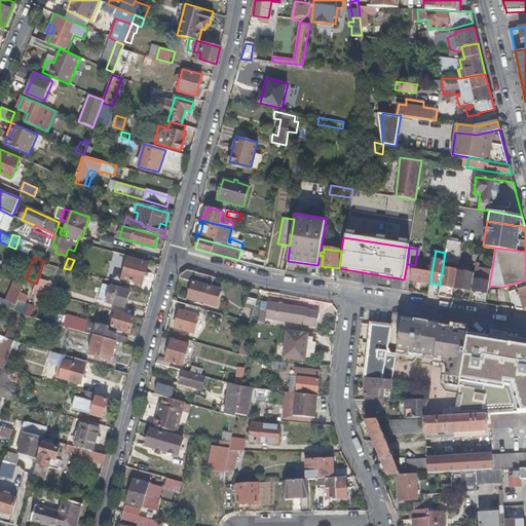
[(143,285),(148,263),(128,258),(121,278),(143,285)]
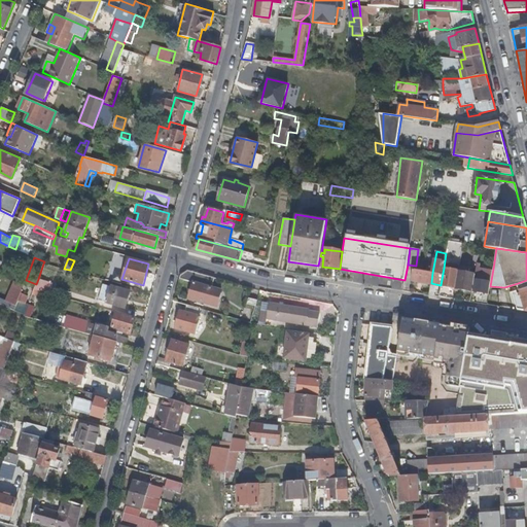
[(70,270),(75,272),(79,261),(74,259),(74,260),(70,270)]
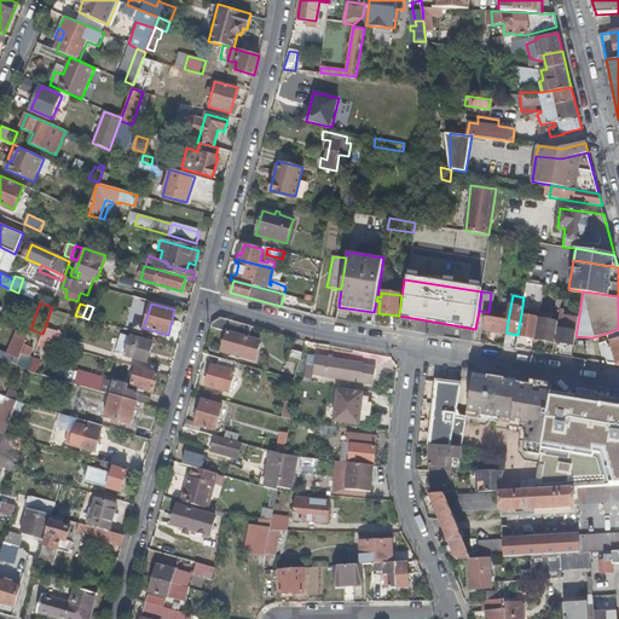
[(551,312),(541,310),(539,318),(536,337),(554,341),(557,320),(550,319),(551,312)]
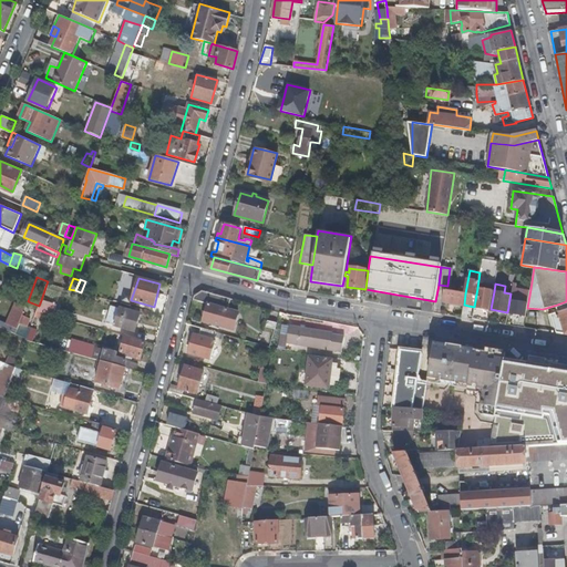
[(527,308),(531,289),(516,288),(516,284),(513,284),(512,284),(511,294),(507,312),(526,316),(527,308)]
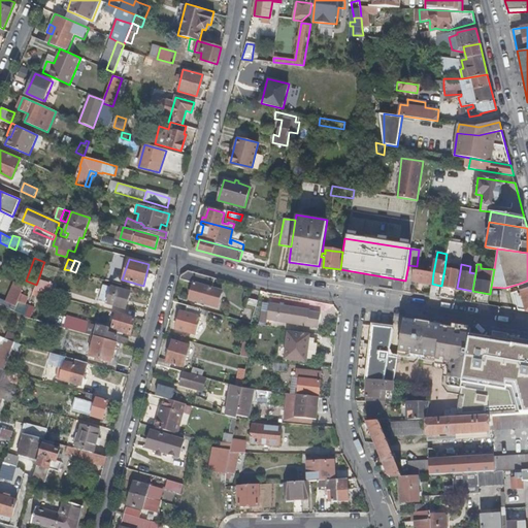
[(457,288),(460,271),(444,268),(441,286),(440,296),(448,298),(450,287),(457,288)]
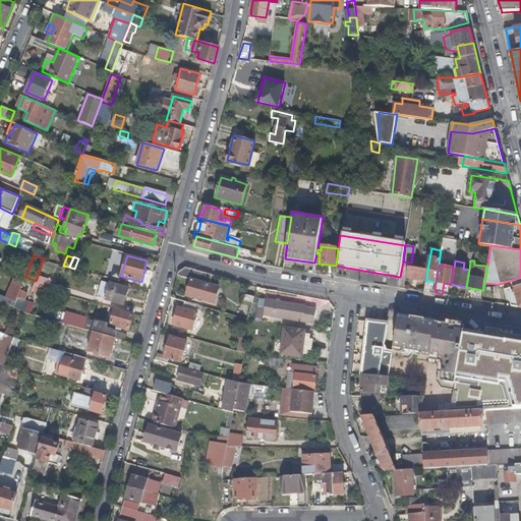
[(210,284),(212,274),(185,267),(179,271),(178,275),(191,279),(187,295),(214,303),(219,287),(210,284)]
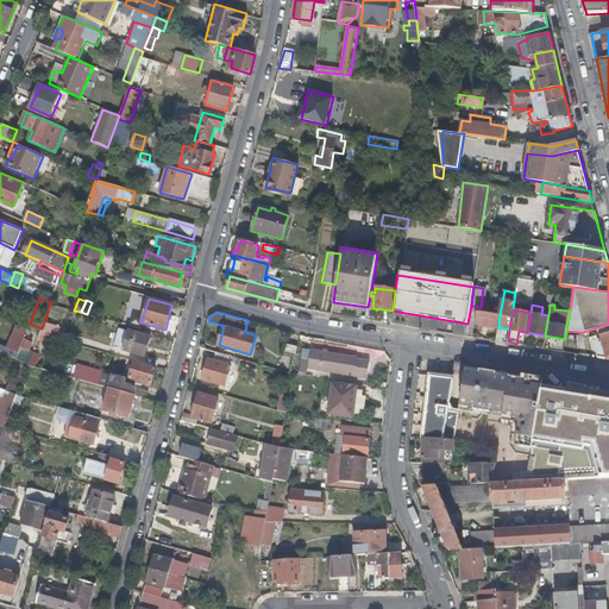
[(500,315),(490,314),(477,312),(475,325),(498,327),(500,315)]
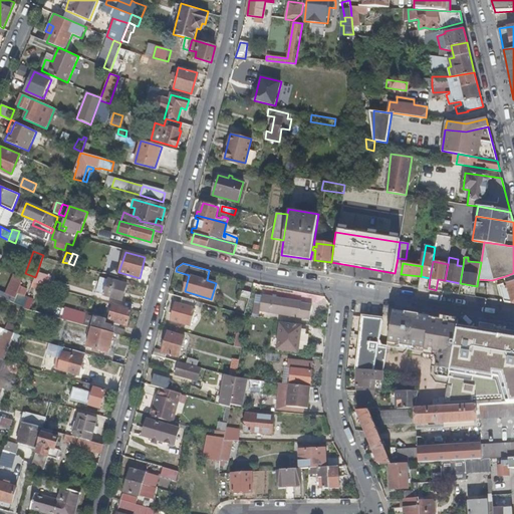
[(45,285),(49,286),(52,276),(37,272),(35,277),(34,280),(33,282),(45,285)]
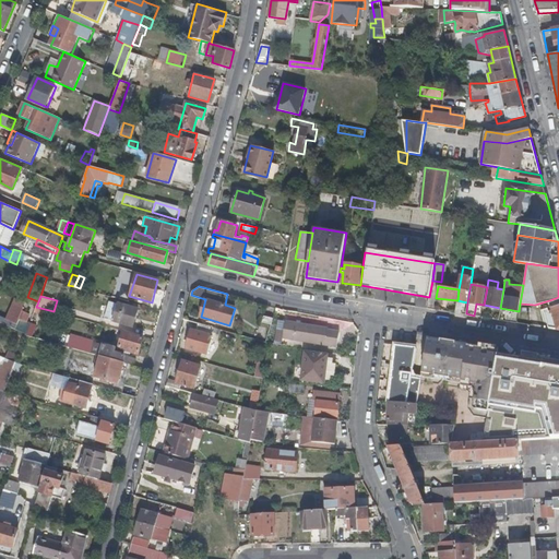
[(558,297),(549,300),(552,309),(545,311),(549,328),(558,329),(558,297)]
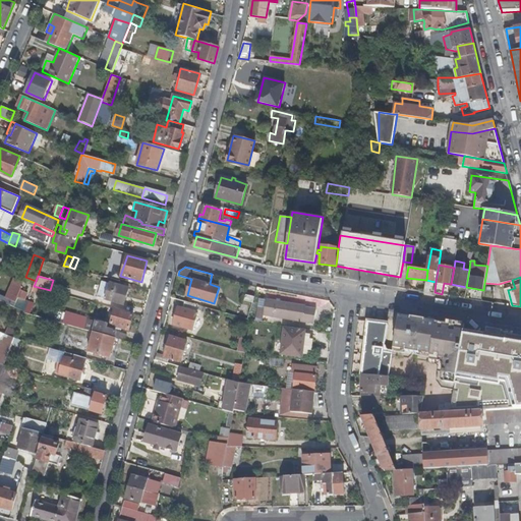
[(15,307),(24,311),(27,301),(25,300),(27,293),(24,291),(26,283),(15,279),(7,297),(17,301),(15,307)]
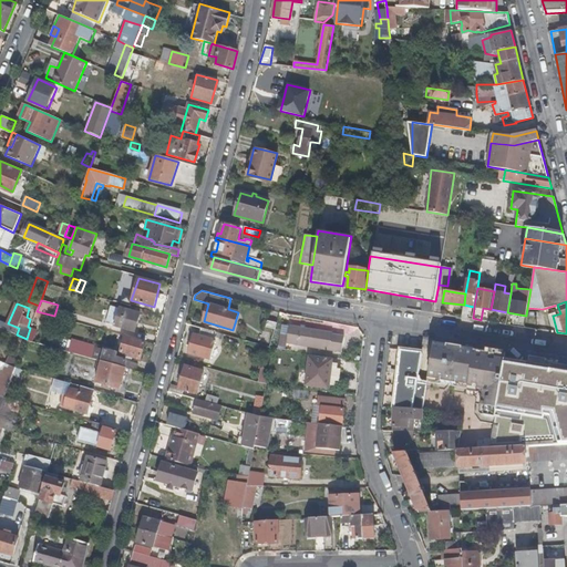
[(136,332),(141,315),(111,307),(105,323),(136,332)]
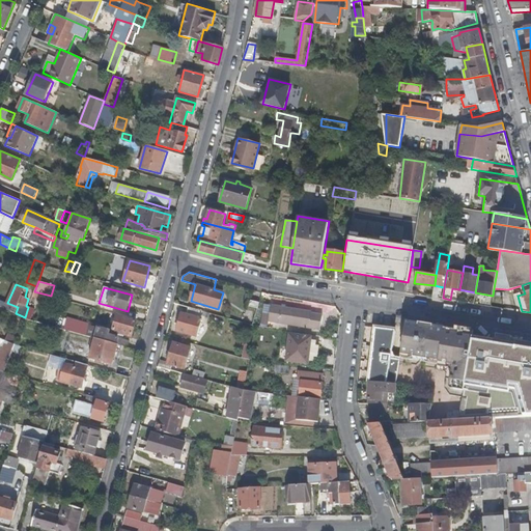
[(45,301),(47,295),(34,291),(32,298),(45,301)]
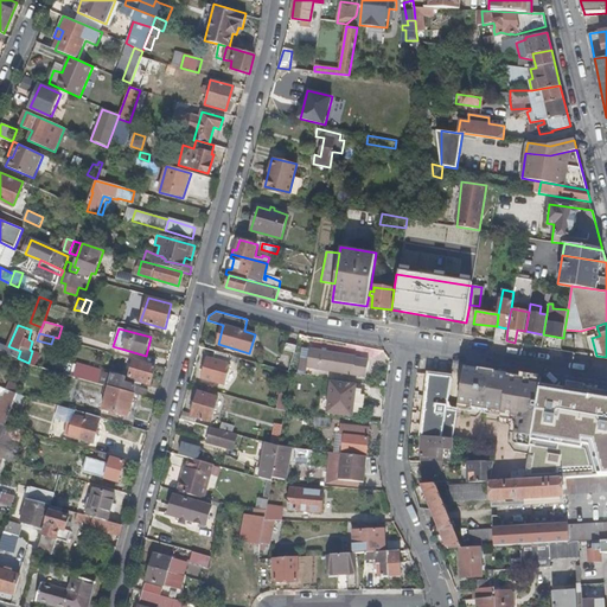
[(304,353),(306,345),(295,343),(293,351),(293,352),(304,353)]
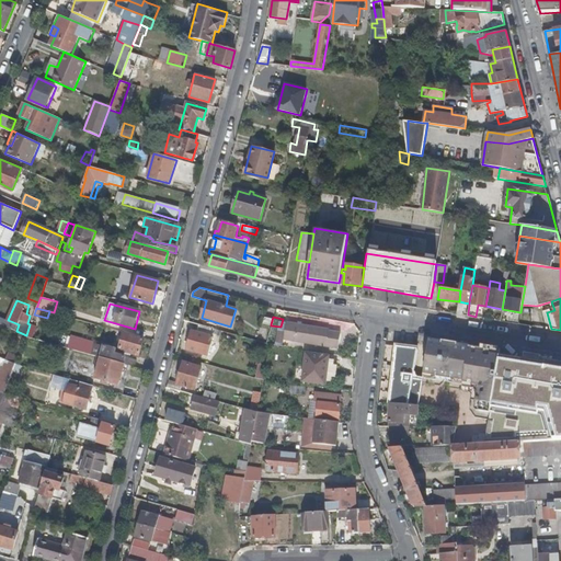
[(6,325),(16,331),(19,324),(8,320),(6,325)]
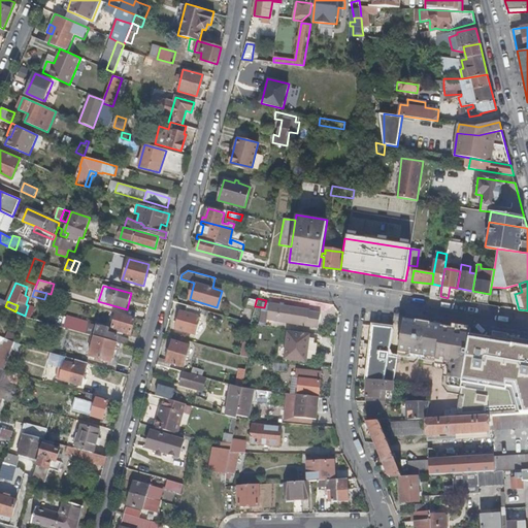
[(265,325),(273,327),(274,320),(327,327),(328,312),(276,304),(275,310),(267,310),(265,325)]
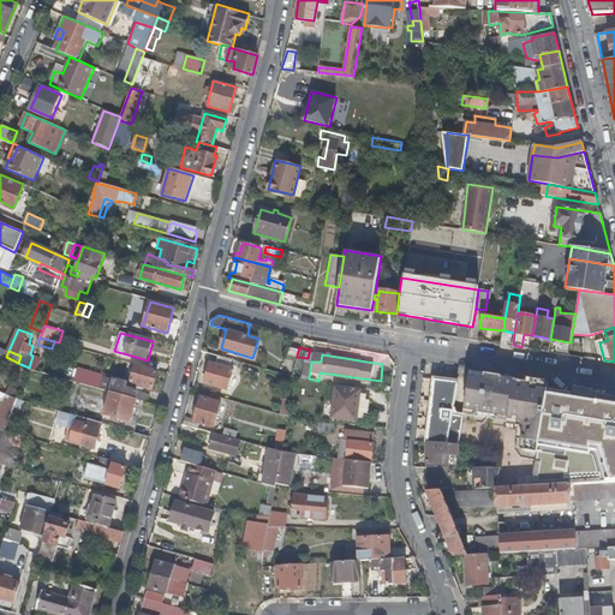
[(29,368),(28,369),(36,371),(40,358),(33,356),(29,368)]
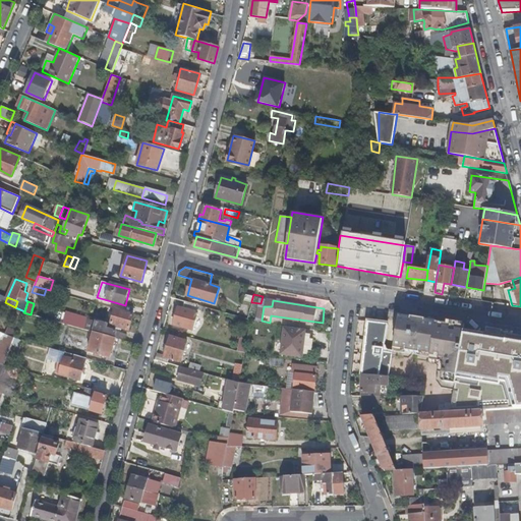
[(201,306),(185,301),(183,308),(179,307),(174,326),(196,332),(201,314),(200,313),(200,311),(201,306)]
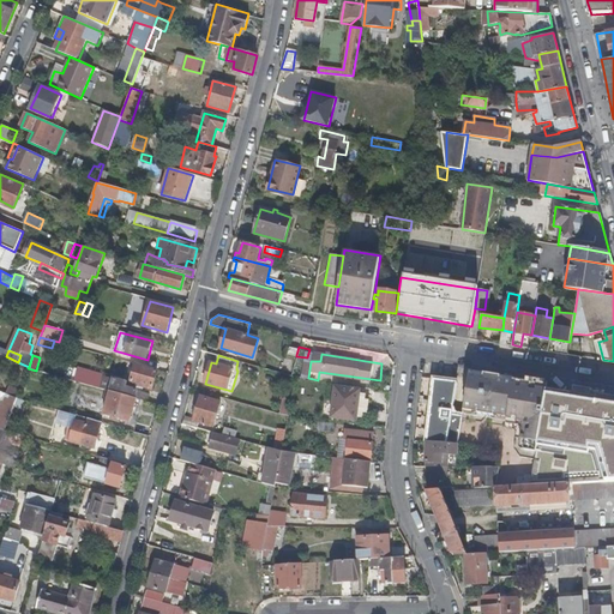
[(131,384),(138,385),(154,390),(158,371),(136,365),(131,379),(131,384)]
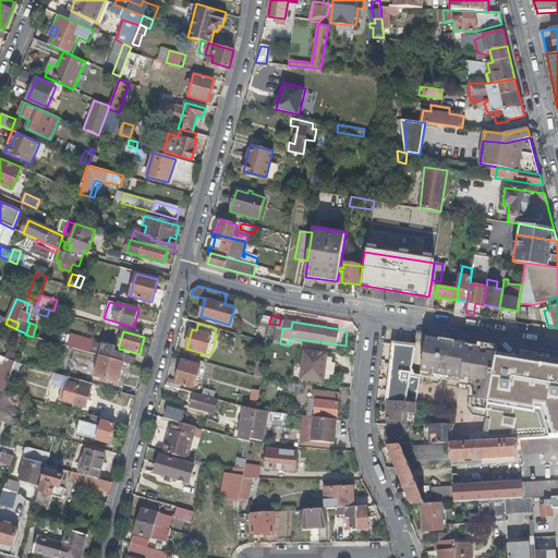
[(461,379),(466,341),(453,339),(453,342),(426,339),(421,368),(420,374),(433,375),(434,373),(445,375),(445,378),(461,379)]
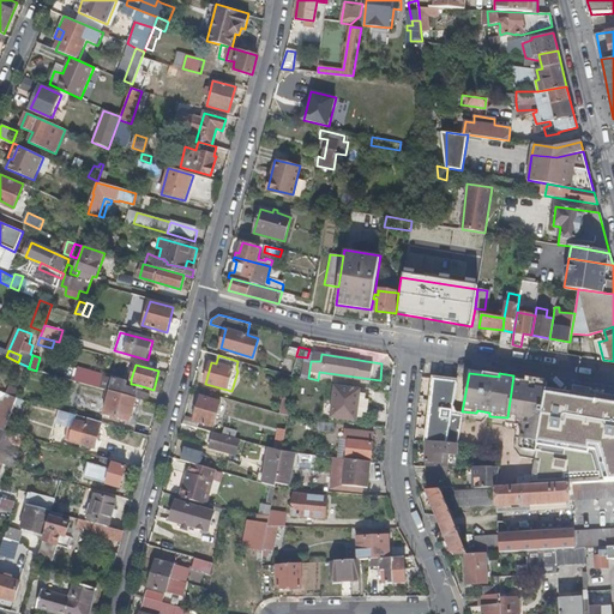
[(515,423),(522,377),(513,375),(507,417),(506,422),(515,423)]
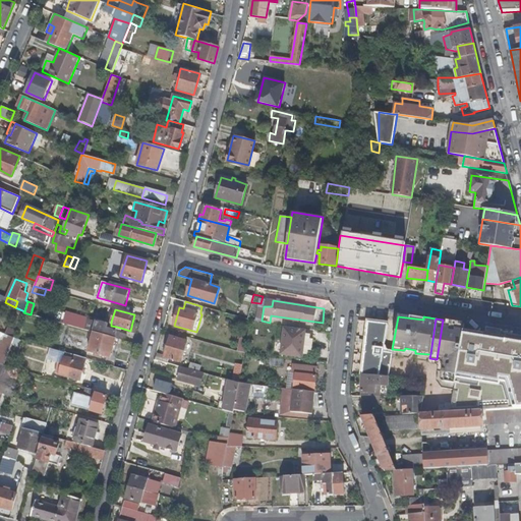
[(64,325),(85,331),(87,327),(81,326),(81,324),(64,320),(64,325)]
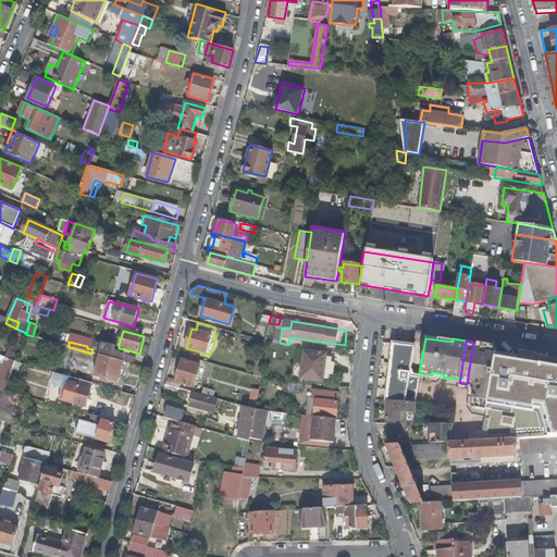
[(269,342),(267,349),(277,351),(277,343),(274,343),(269,342)]
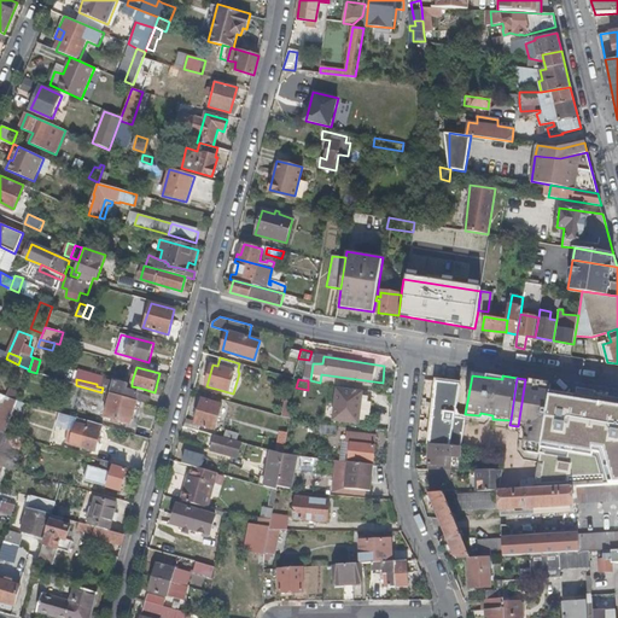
[(548,392),(551,384),(525,379),(518,426),(518,432),(519,433),(518,449),(523,458),(537,459),(548,392)]
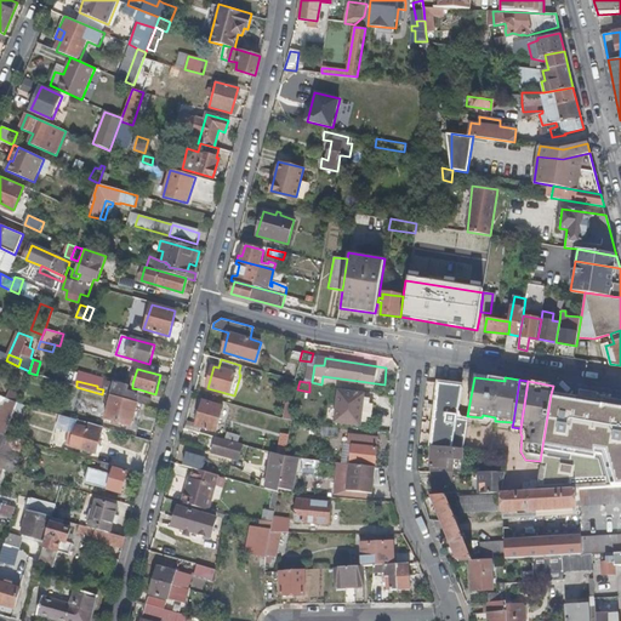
[(136,403),(138,396),(131,393),(126,392),(127,387),(115,383),(114,387),(104,383),(103,389),(102,394),(113,397),(136,403)]
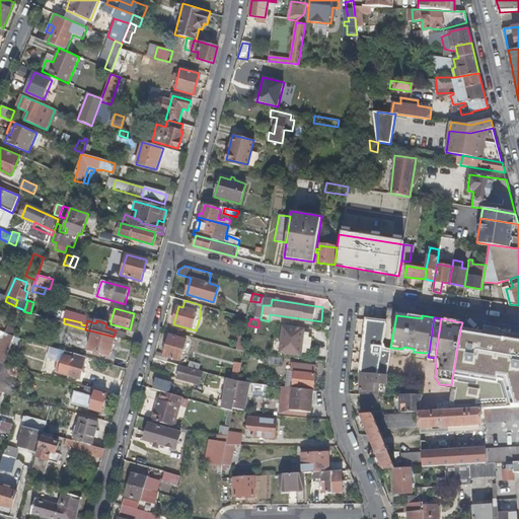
[(386,375),(390,349),(382,347),(383,341),(386,322),(366,320),(358,373),(361,373),(386,375)]
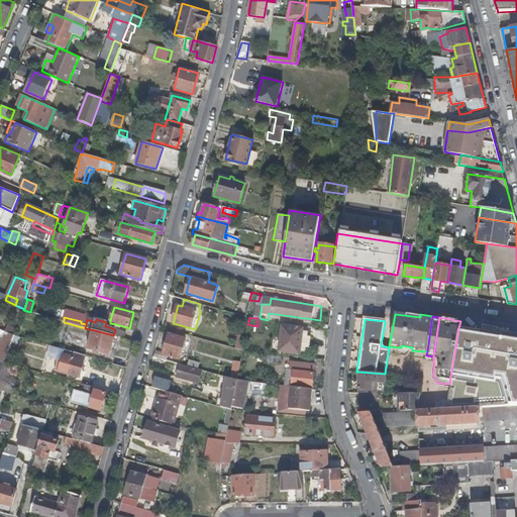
[(3,331),(14,336),(19,323),(14,322),(13,326),(7,323),(3,331)]
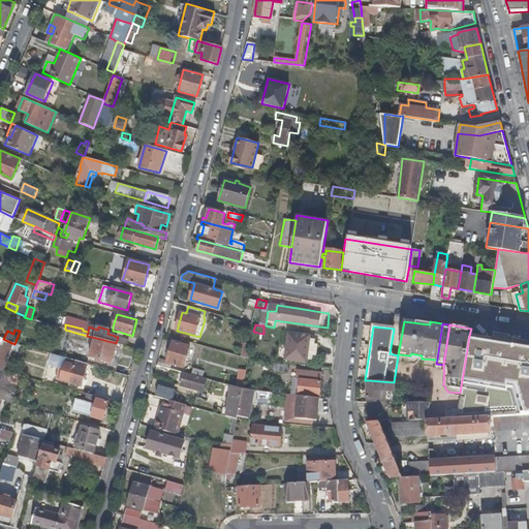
[(316,360),(319,340),(310,338),(311,336),(290,333),(286,359),(307,361),(307,358),(316,360)]
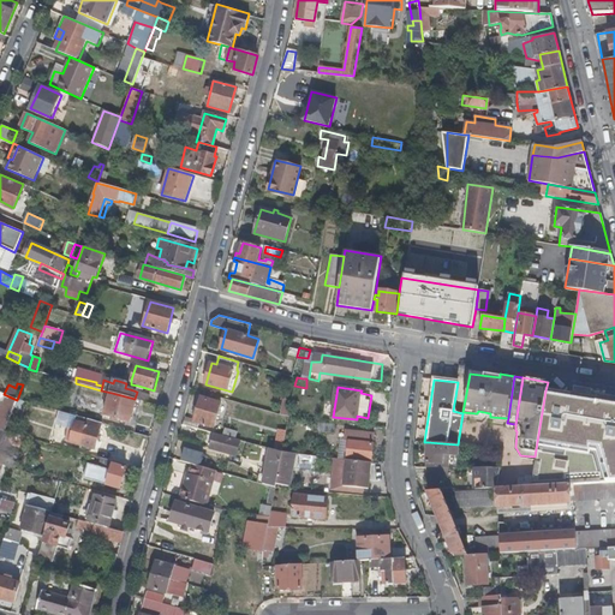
[(573,483),(614,479),(614,401),(545,390),(535,457),(532,475),(531,485),(573,483)]
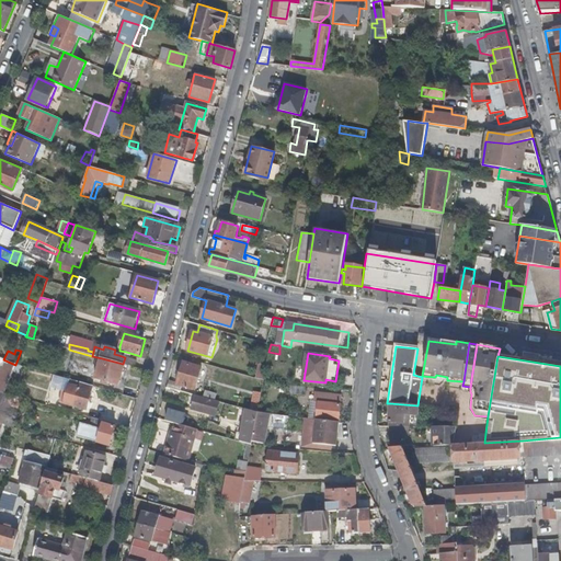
[(0,373),(0,391),(4,395),(6,392),(15,365),(3,359),(0,357),(0,365),(2,366),(0,373)]
